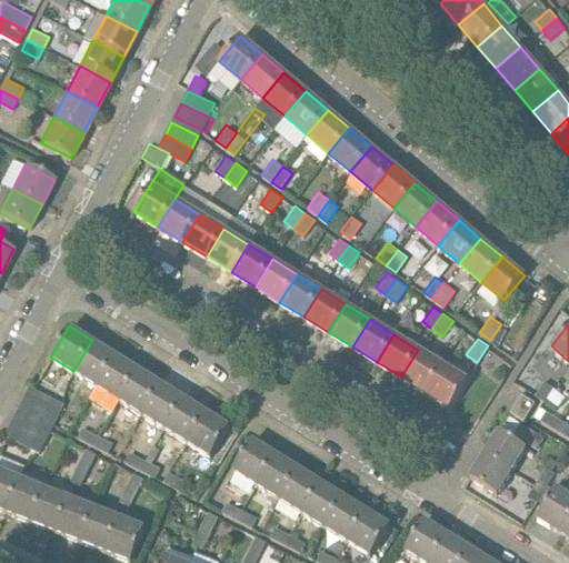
[(73,371),(96,385),(116,354),(92,340),(73,371)]
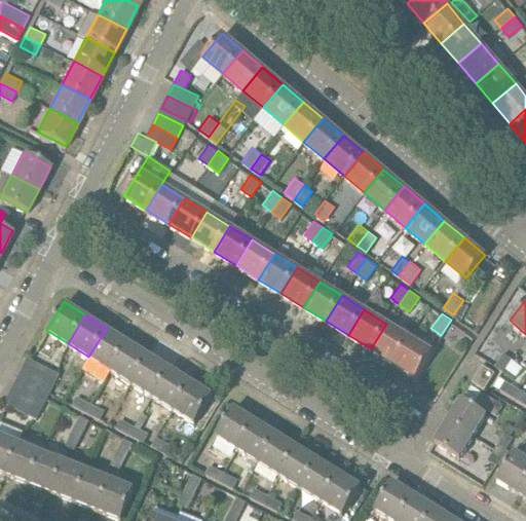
[(371,348),(393,363),(409,337),(386,324),(371,348)]
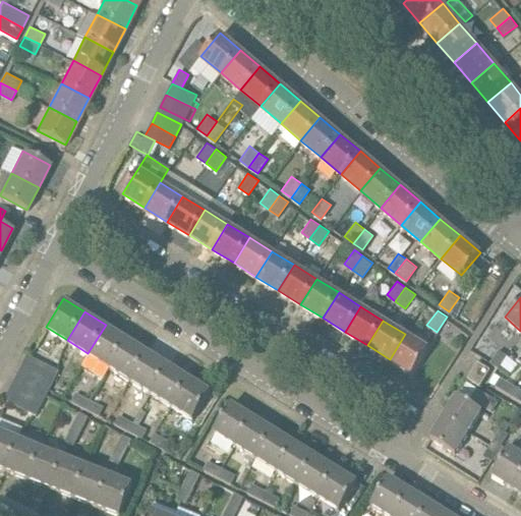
[(88,353),(109,366),(126,337),(106,325),(88,353)]
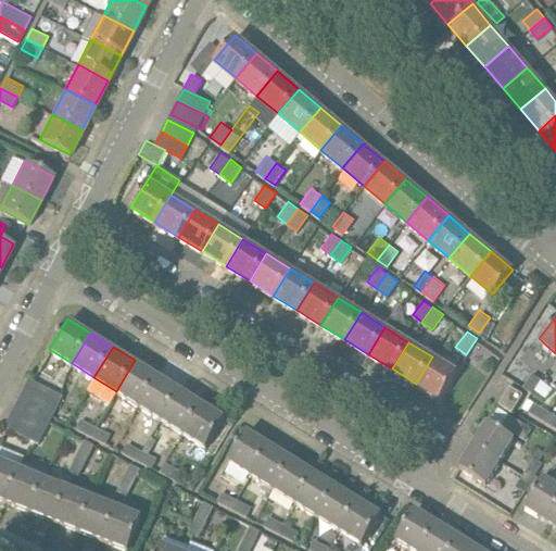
[(432,357),(416,384),(440,398),(456,372),(432,357)]
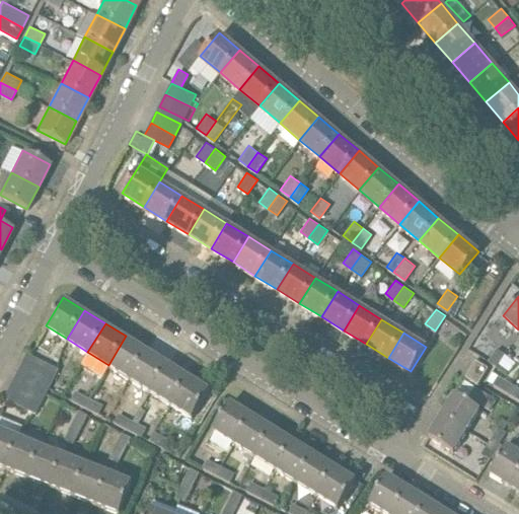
[(108,365),(129,377),(147,349),(126,336),(108,365)]
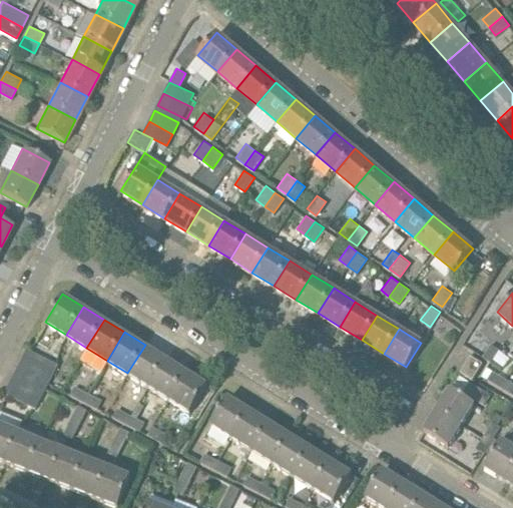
[(483,356),(491,361),(499,348),(491,343),(483,356)]
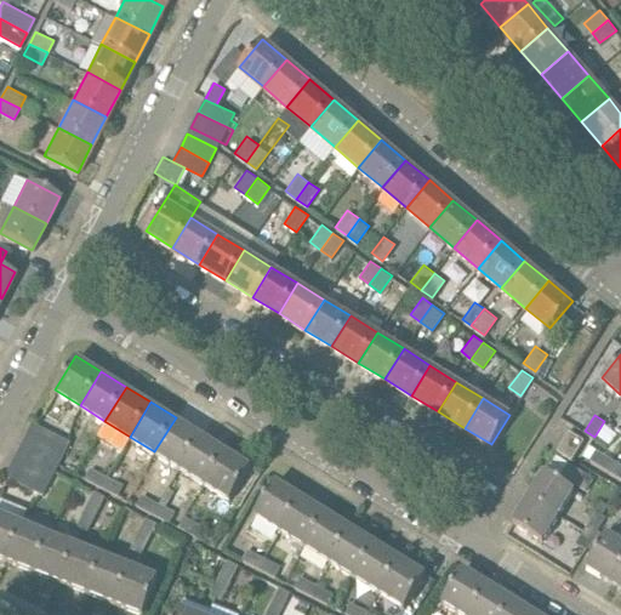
[(154,451),(180,467),(200,433),(176,417),(154,451)]
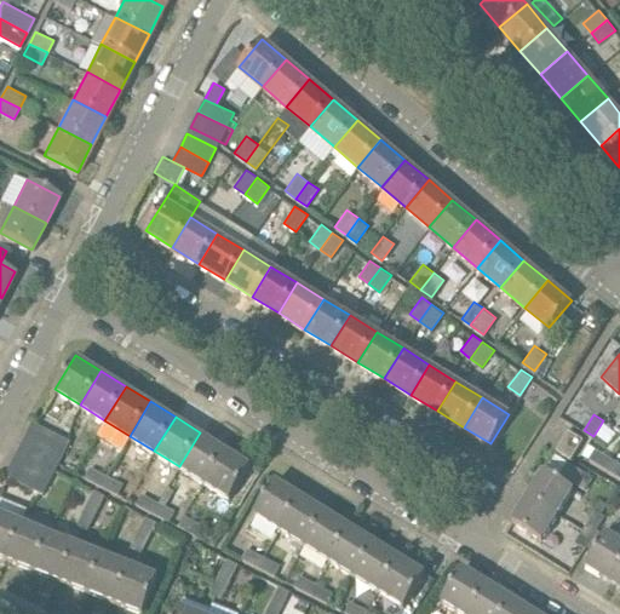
[(26,432),(63,453),(70,439),(32,419),(26,432)]
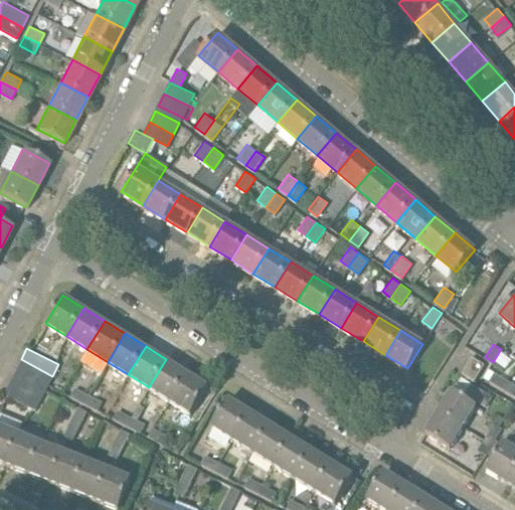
[(462,372),(474,379),(484,364),(472,356),(462,372)]
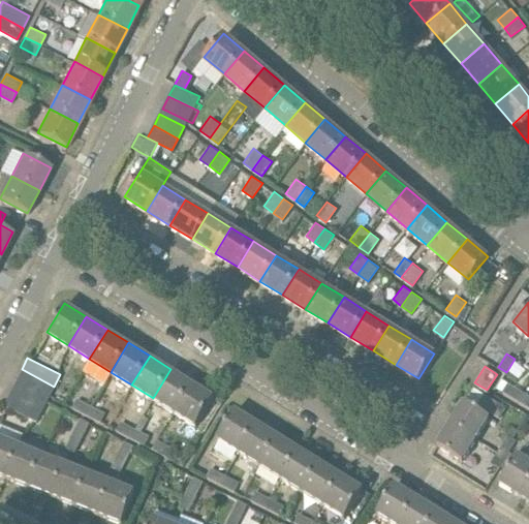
[(22,369),(16,380),(49,397),(54,387),(22,369)]
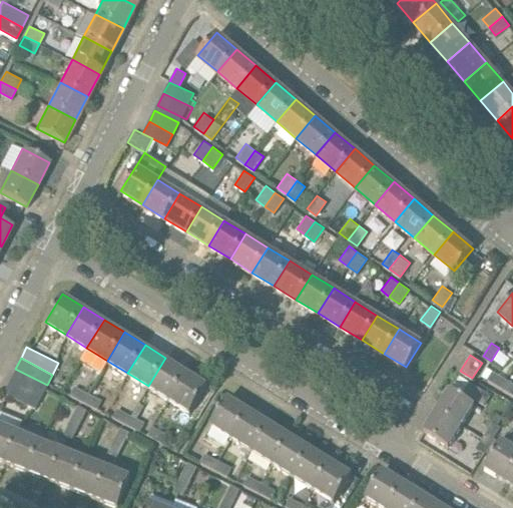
[(148,386),(169,399),(186,371),(165,358),(148,386)]
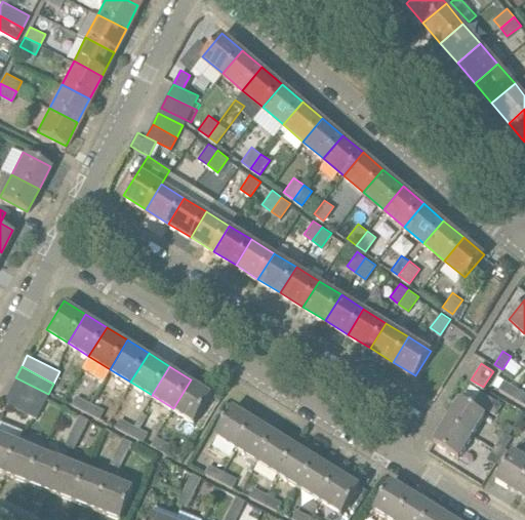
[(15,377),(11,387),(43,403),(48,394),(15,377)]
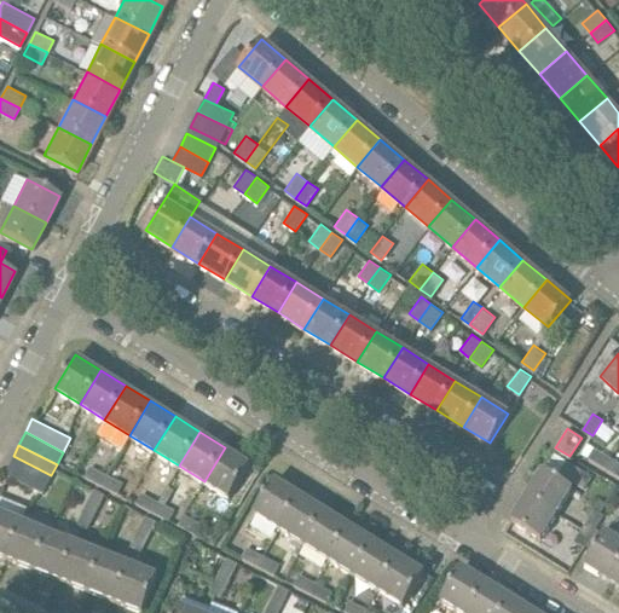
[(605,467),(611,457),(594,446),(588,456),(605,467)]
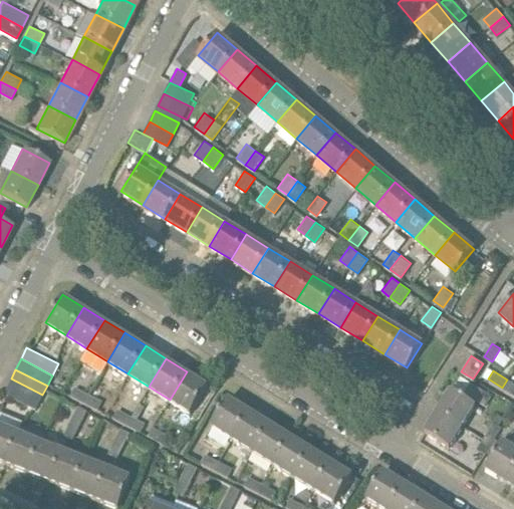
[(513,395),(513,383),(513,379),(513,371),(512,370),(507,379),(502,388),(513,395)]
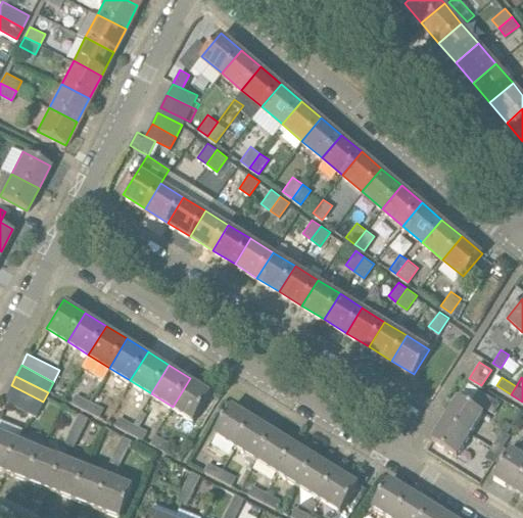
[(190,378),(173,407),(193,420),(211,391),(190,378)]
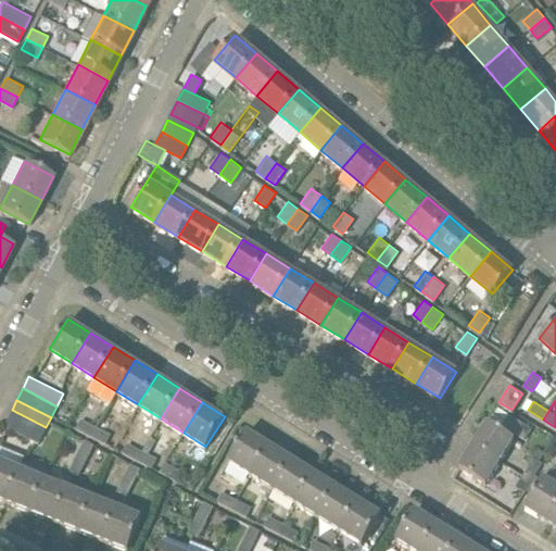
[(4,423),(38,441),(46,427),(12,410),(4,423)]
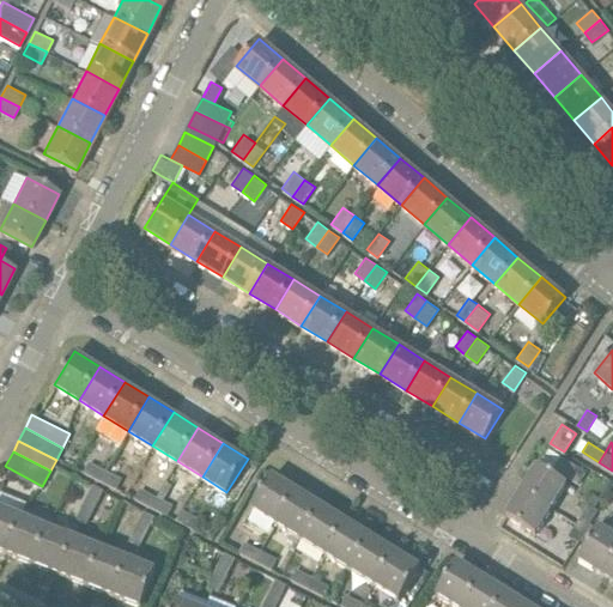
[(551,507),(566,481),(577,487),(588,471),(562,454),(551,472),(538,463),(522,489),(551,507)]
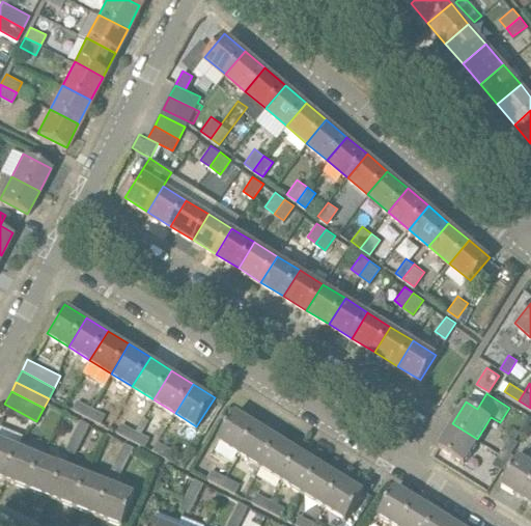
[(72,408),(87,415),(91,407),(76,398),(72,408)]
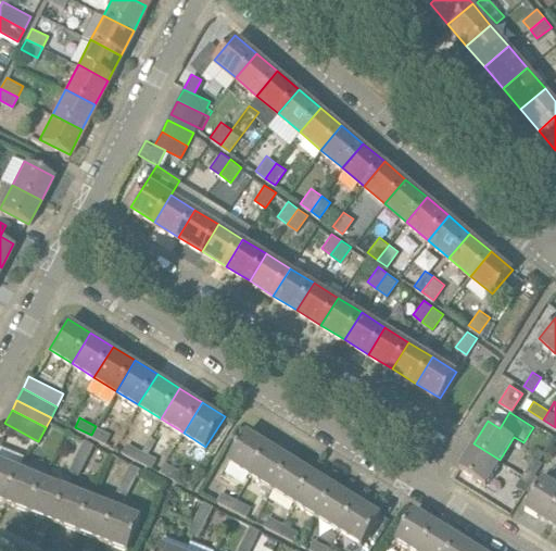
[(91,435),(105,442),(110,433),(96,426),(91,435)]
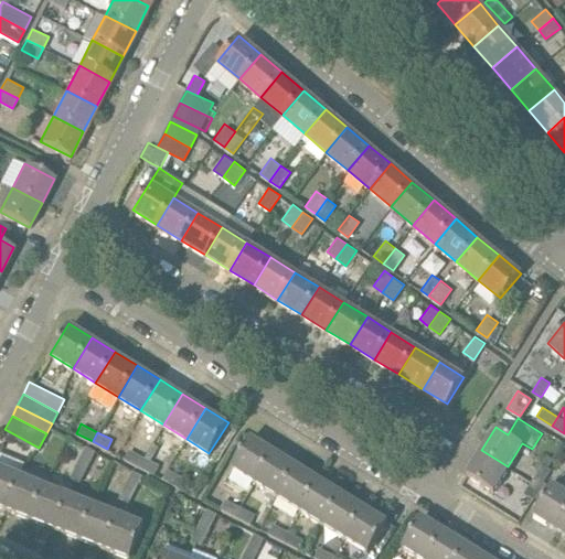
[(232,466),(254,481),(274,450),(251,436),(232,466)]
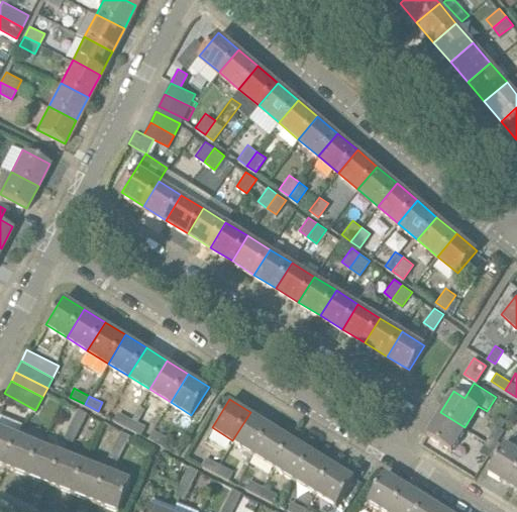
[(145,425),(137,420),(144,407),(139,404),(132,418),(127,426),(141,433),(145,425)]
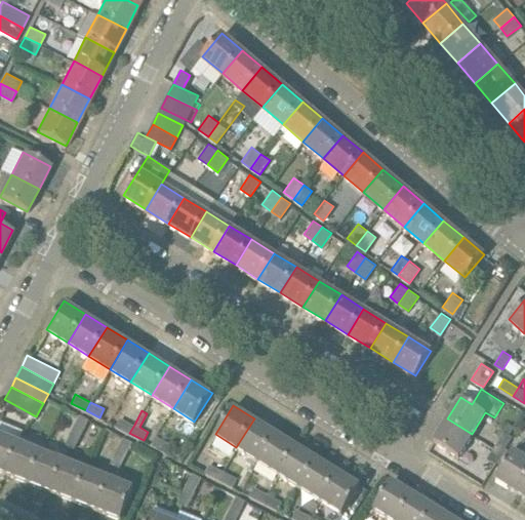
[(65,442),(70,444),(84,415),(80,413),(65,442)]
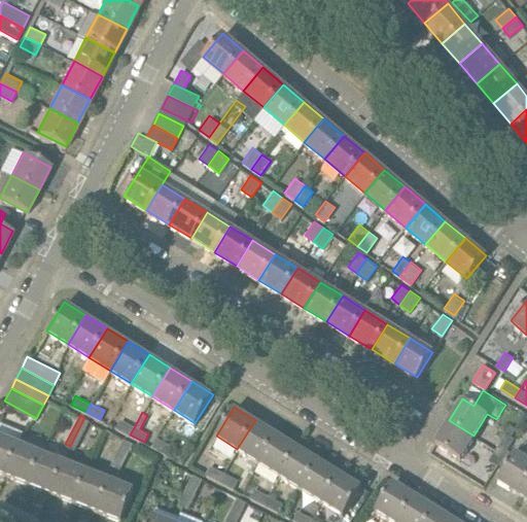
[(70,446),(74,448),(90,419),(84,417),(70,446)]
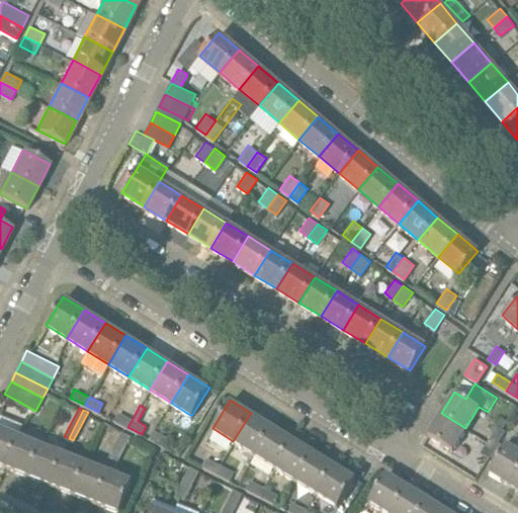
[(113,420),(127,427),(133,419),(117,411),(113,420)]
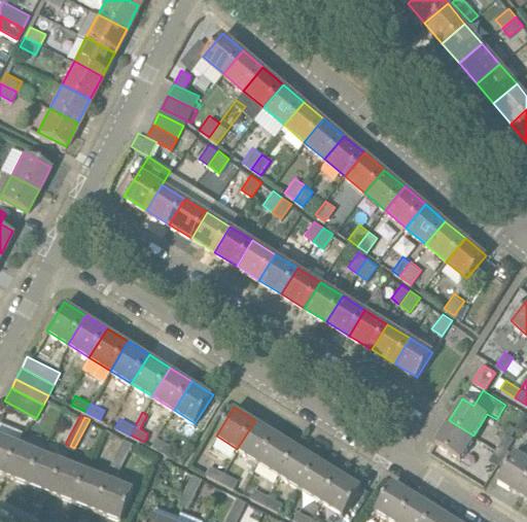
[(237,449),(258,462),(276,433),(255,420),(237,449)]
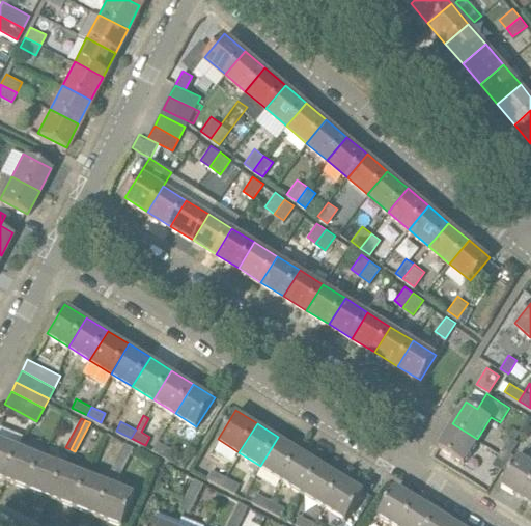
[(477,439),(452,423),(439,445),(464,461),(477,439)]
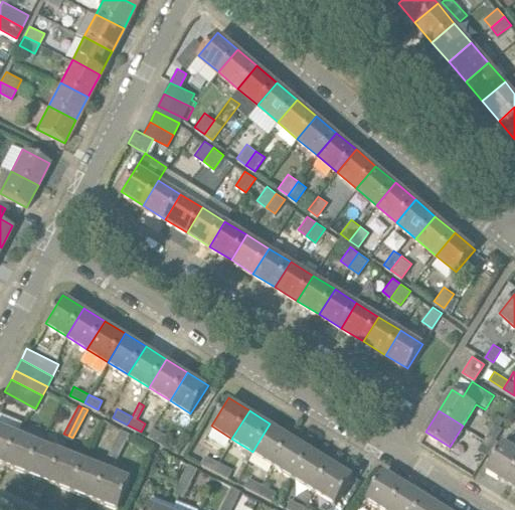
[(484,439),(492,445),(503,428),(502,427),(507,418),(498,412),(493,421),(494,422),(484,439)]
